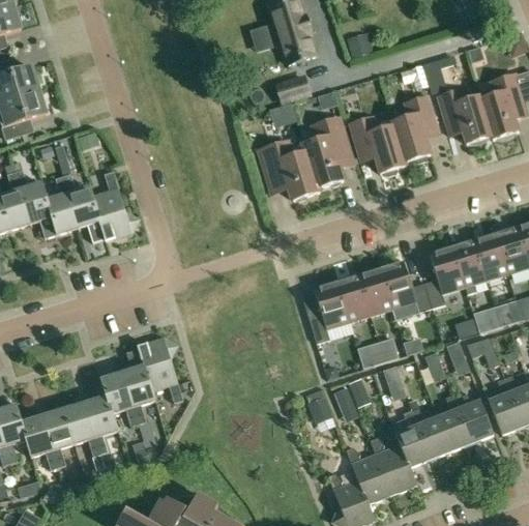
[(0,8),(11,5),(11,4),(16,3),(15,0),(0,0),(0,8)]
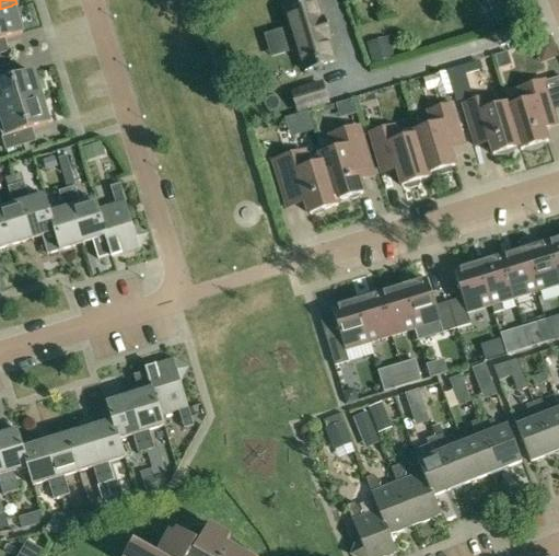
[(290,0),(283,2),(290,24),(284,26),(291,47),(297,45),(303,68),(333,59),(325,35),(328,34),(323,16),(319,18),(314,0),(290,0)]
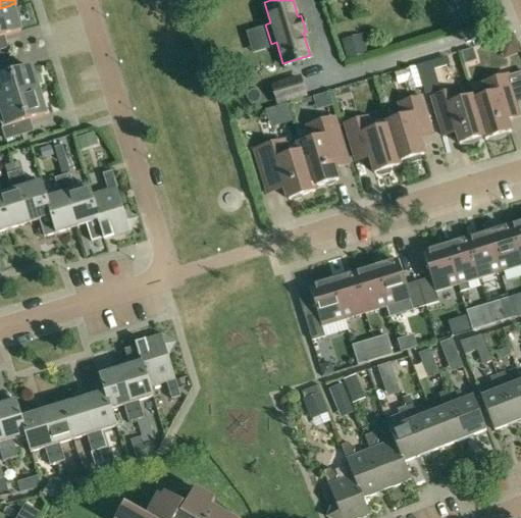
[(464,0),(470,14),(479,11),(475,0),(453,0),(454,1),(456,0),(464,0)]
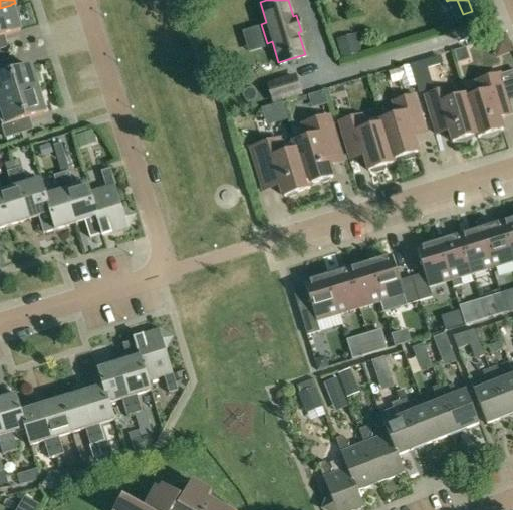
[(11,5),(0,8),(0,33),(18,28),(11,5)]
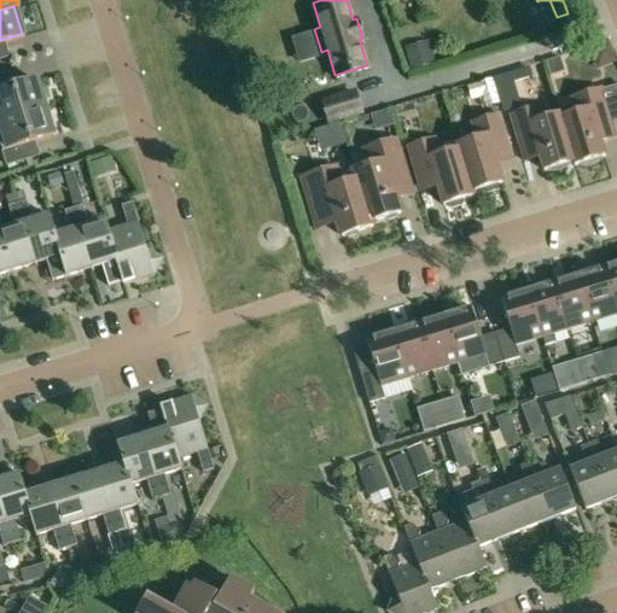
[(597,40),(603,62),(616,57),(616,44),(615,34),(597,40)]
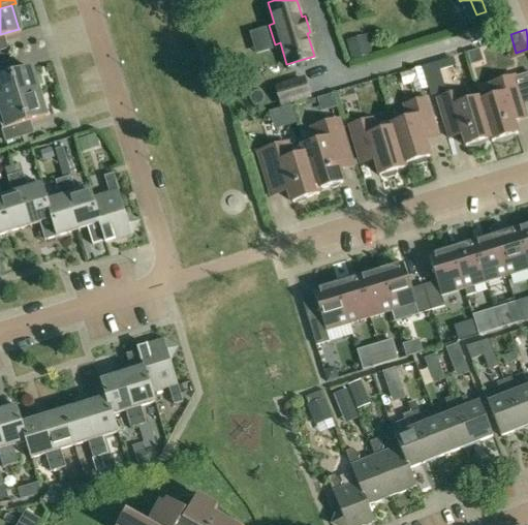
[(372,52),(367,31),(345,37),(350,57),(372,52)]
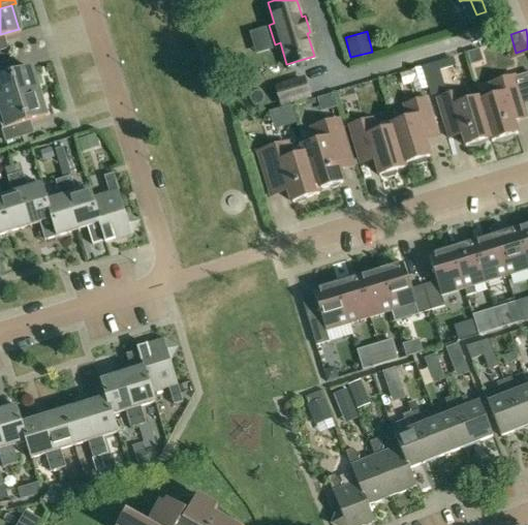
[(466,50),(469,62),(483,58),(478,45),(466,50)]
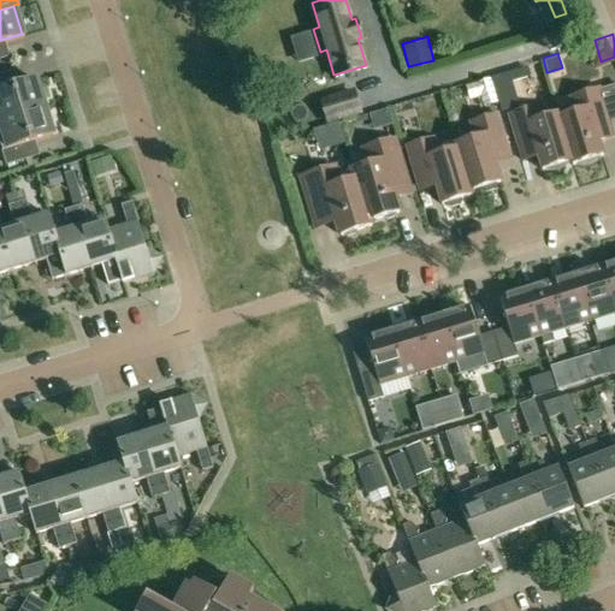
[(1,72),(0,72),(0,117),(43,104),(35,76),(5,85),(1,72)]
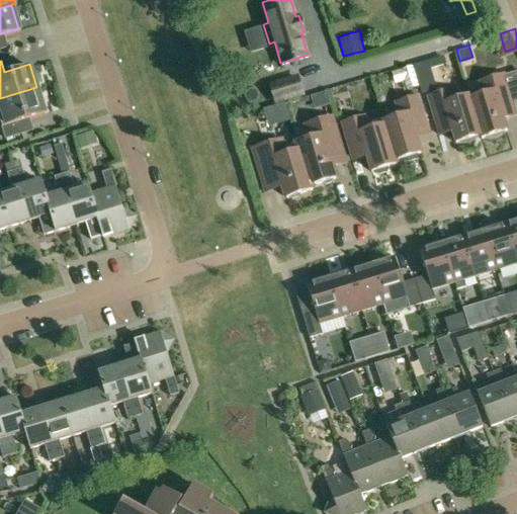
[(469,93),(468,93),(481,136),(484,135),(489,136),(493,136),(496,135),(500,133),(503,129),(506,127),(503,116),(515,112),(503,71),(479,79),(483,92),(470,96),(469,93)]
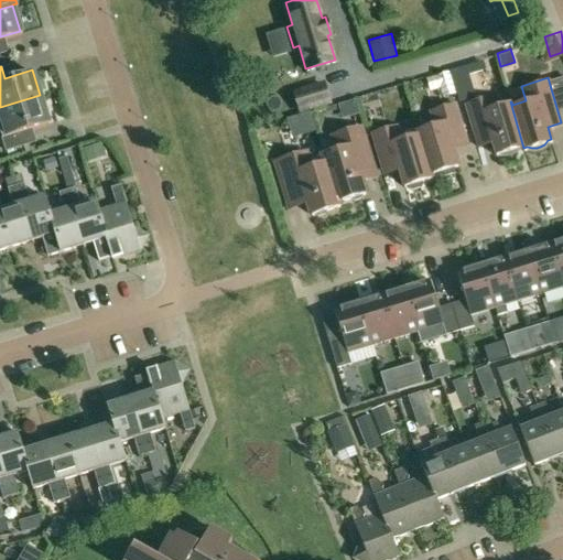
[(322,82),(292,90),(298,108),(327,98),(322,82)]
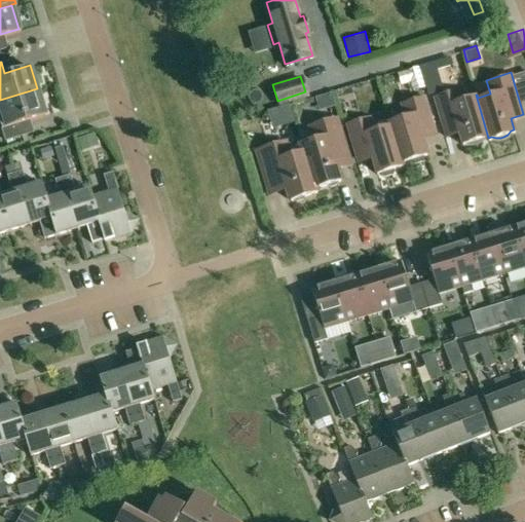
[(434,95),(446,134),(458,131),(462,142),(464,141),(471,143),(474,142),(477,141),(481,140),(484,136),(487,135),(488,138),(476,95),(462,99),(458,87),(434,95)]
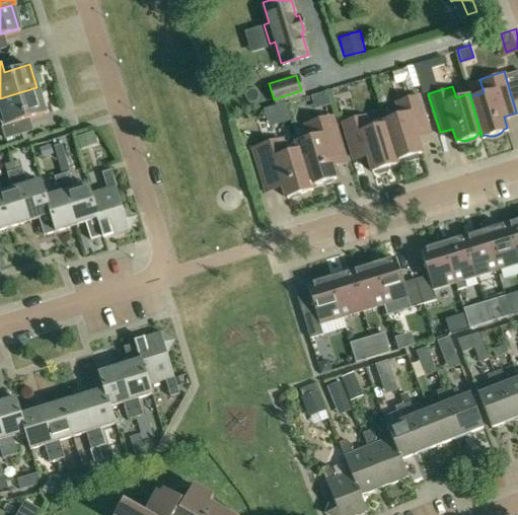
[(37,87),(0,98),(0,119),(5,136),(20,131),(17,119),(44,111),(37,87)]
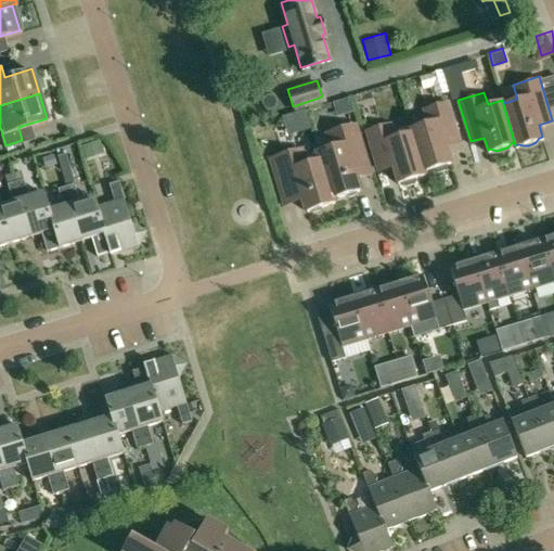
[(428,123),(410,127),(424,173),(425,173),(424,169),(433,166),(434,168),(437,169),(446,167),(447,164),(446,162),(450,161),(442,135),(456,129),(448,100),(424,107),(428,123)]
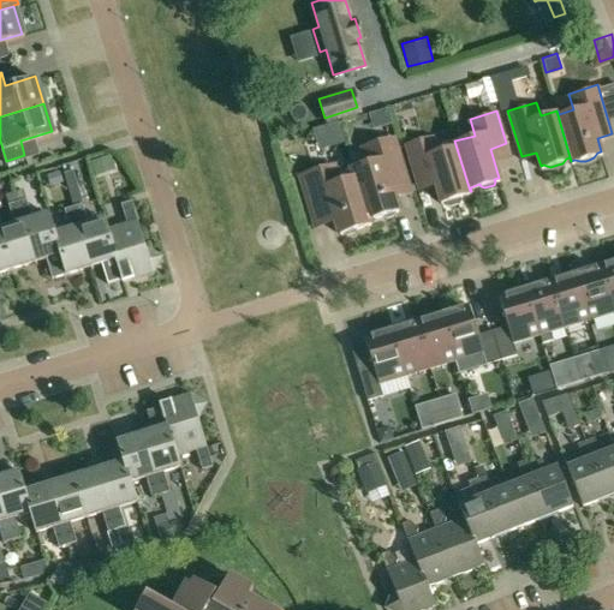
[(431,171),(440,201),(445,199),(445,202),(448,203),(458,201),(460,197),(459,195),(470,191),(454,141),(454,142),(455,145),(437,151),(433,135),(405,143),(415,175),(431,171)]
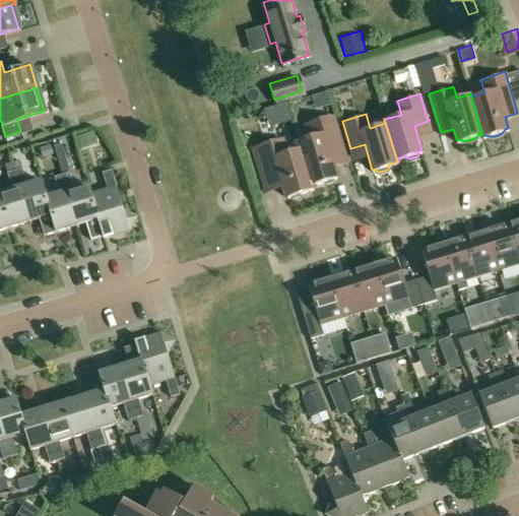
[(311,137),(298,141),(312,188),(313,188),(312,184),(322,181),(326,182),(332,181),(334,177),(336,176),(328,149),(340,145),(331,115),(307,122),(311,137)]
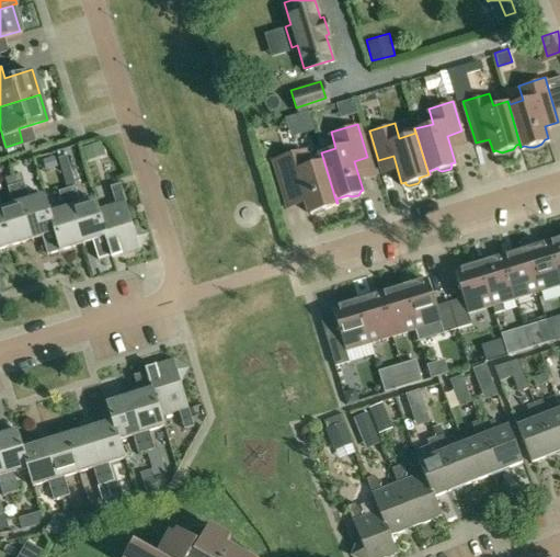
[(101,138),(81,145),(86,158),(104,152),(101,138)]
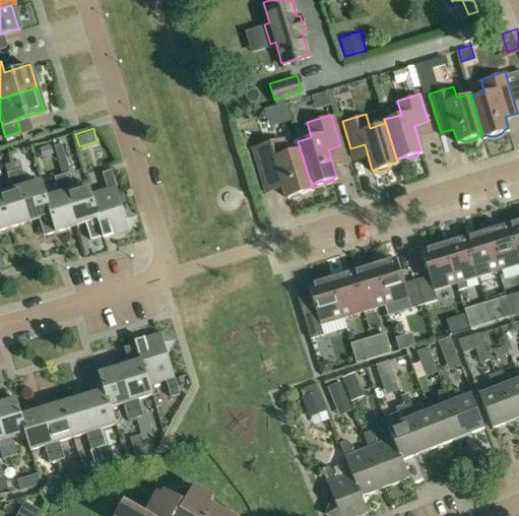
[(301,191),(312,188),(298,141),(297,141),(300,148),(286,152),(281,137),(254,146),(263,175),(273,172),(276,181),(281,180),(286,195),(288,195),(293,197),(299,195),(301,191)]
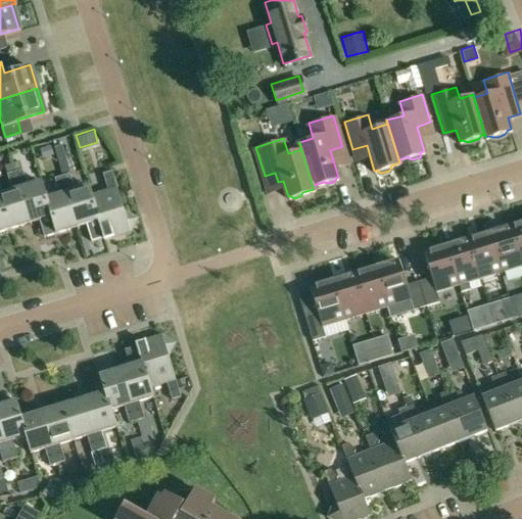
[(52,144),(57,159),(65,156),(61,142),(52,144)]
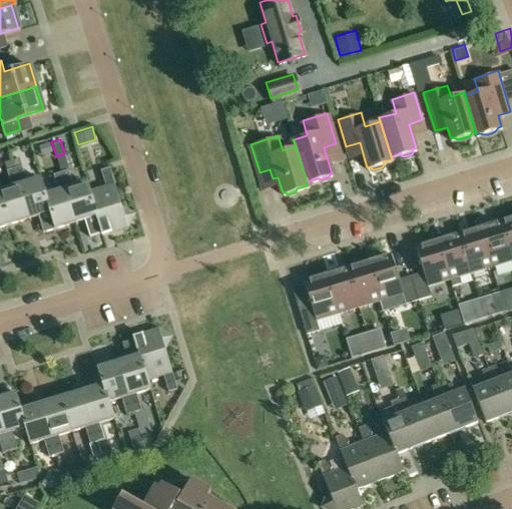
[(40,143),(43,153),(52,151),(48,140),(40,143)]
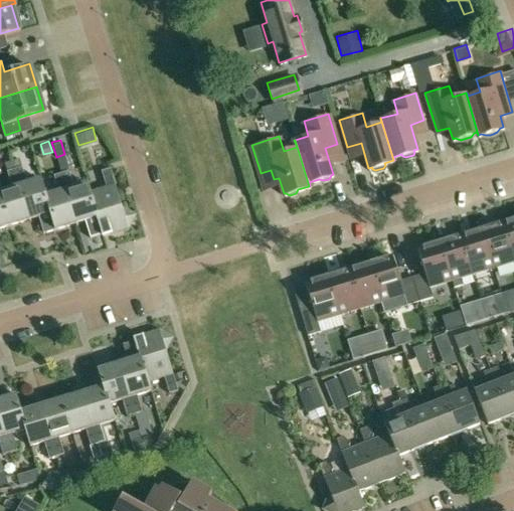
[(18,156),(11,158),(14,167),(21,164),(18,156)]
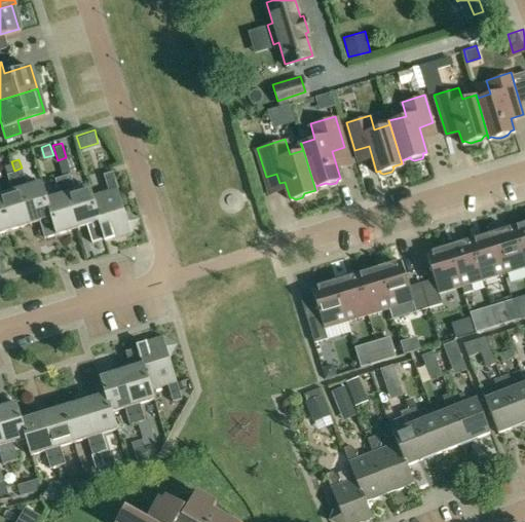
[(4,163),(6,173),(14,171),(11,161),(4,163)]
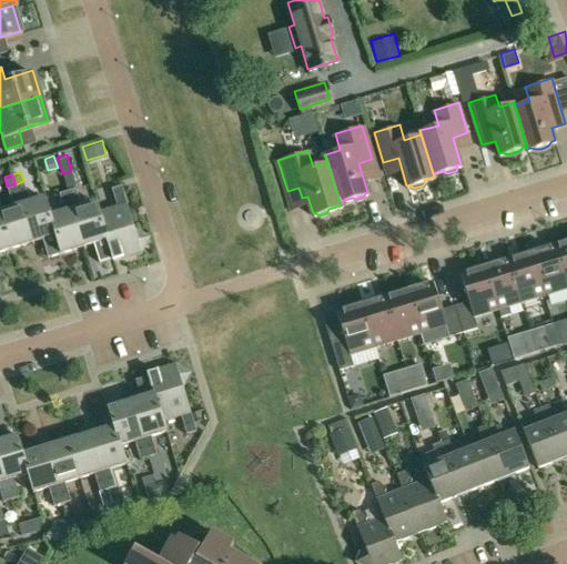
[(48,255),(60,251),(43,197),(29,201),(23,183),(16,185),(32,240),(42,237),(48,255)]
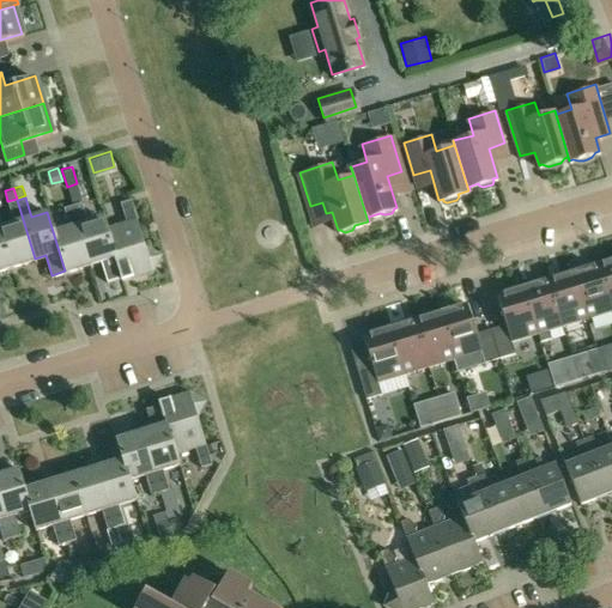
[(103,218),(114,255),(121,279),(152,269),(161,253),(145,245),(131,199),(121,202),(127,223),(108,228),(104,217),(103,218)]
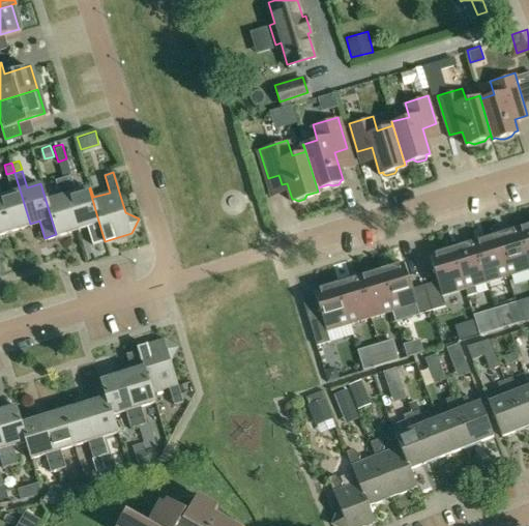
[(0,201),(8,230),(30,224),(15,173),(7,175),(12,193),(0,196),(0,201)]
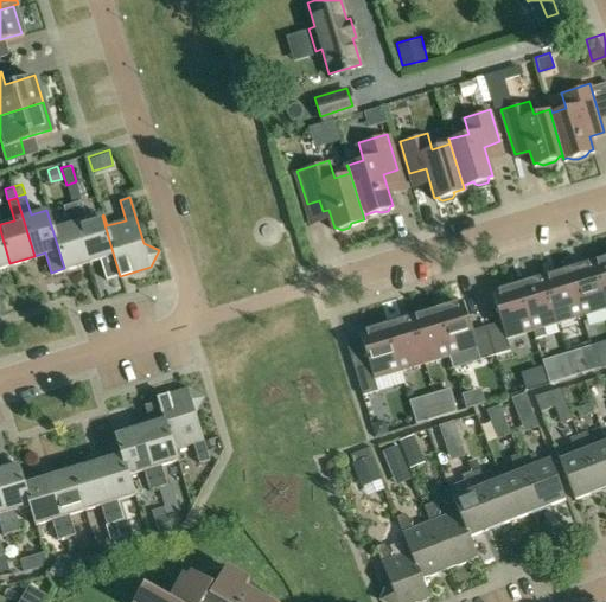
[(120,276),(113,253),(102,216),(87,219),(81,200),(71,203),(89,261),(100,257),(107,280),(120,276)]
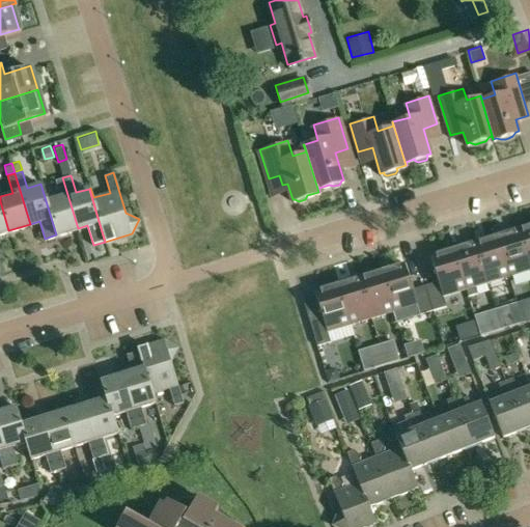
[(56,234),(78,228),(62,177),(55,179),(60,197),(48,201),(43,184),(40,184),(56,234)]
